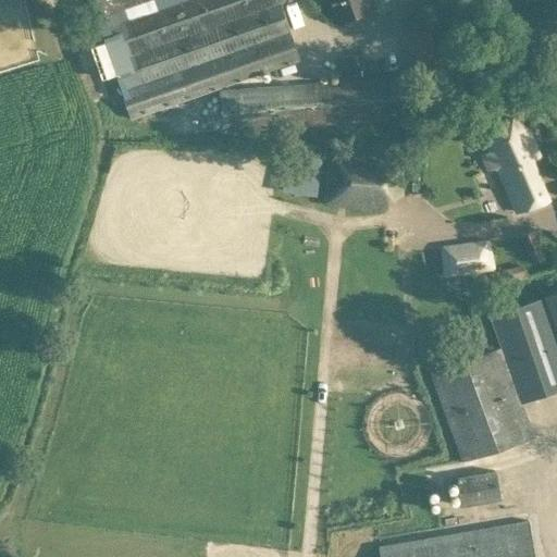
[(86,0),(94,20),(96,20),(131,120),(300,61),(279,0),(86,0)]
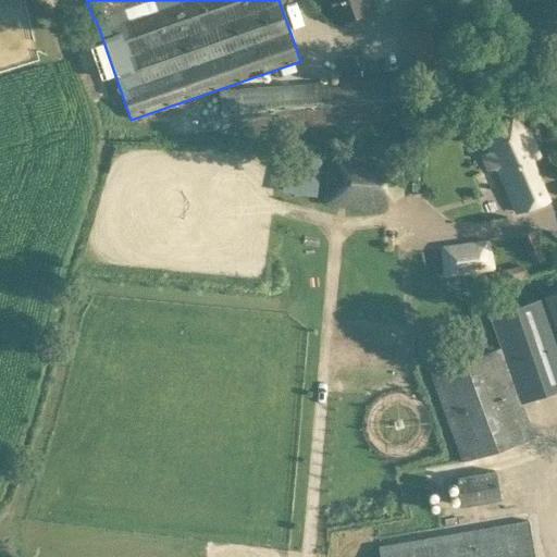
[(329,0),(336,21),(350,15),(371,9),(368,0),(329,0)]
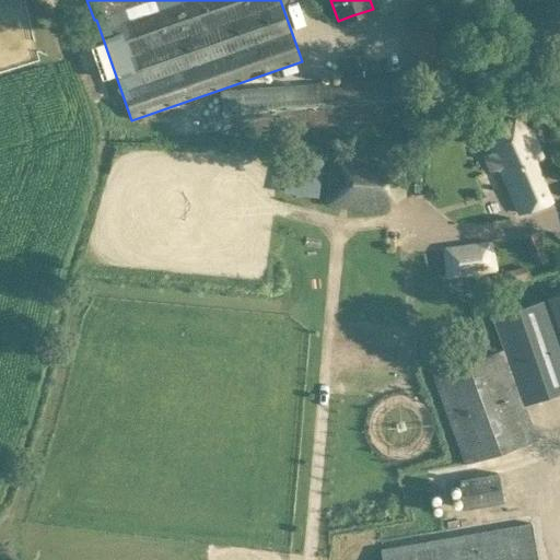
[(342,82),(220,92),(223,135),(284,129),(284,138),(294,137),(294,128),(405,119),(401,77),(362,80),(360,56),(340,57),(342,82)]
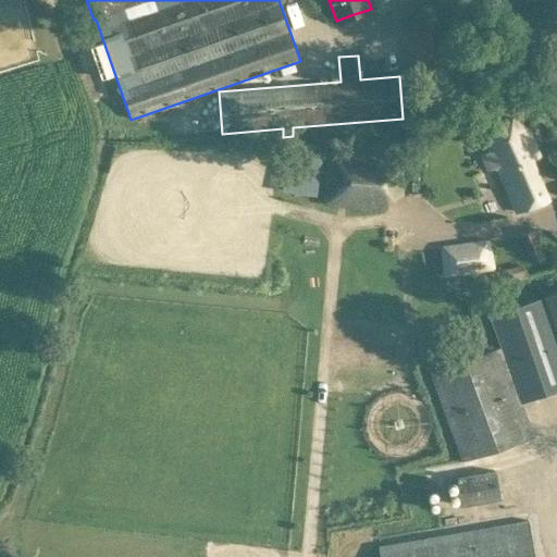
[(502,172),(509,193),(517,212),(547,200),(533,161),(539,159),(529,134),(515,124),(486,135),(496,161),(502,172)]
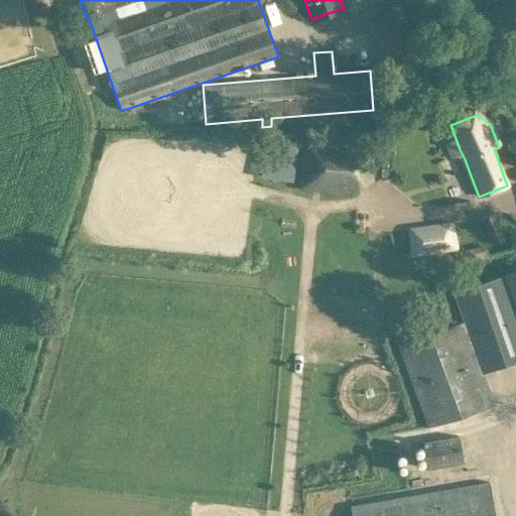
[(265,143),(261,176),(292,180),(297,147),(265,143)]
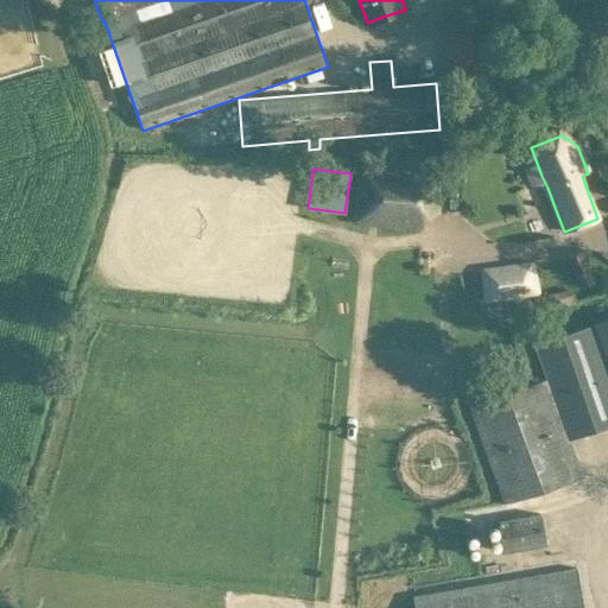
[(594,271),(586,249),(567,257),(575,278),(577,277),(582,287),(595,283),(590,272),(594,271)]
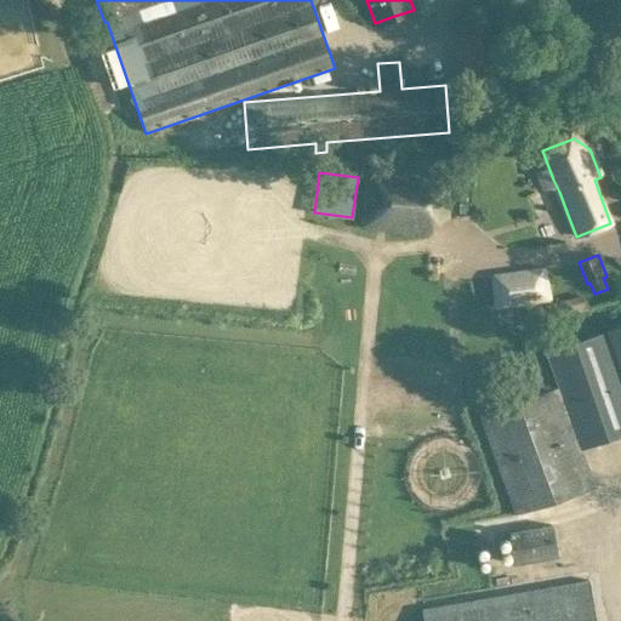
[(547,266),(490,273),(495,309),(552,300),(547,266)]
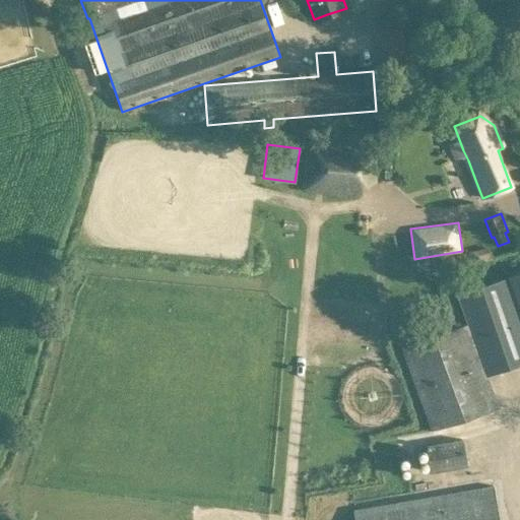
[(468,322),(403,344),(433,429),(498,406),(486,373),(519,361),(519,269),(509,274),(458,291),(468,322)]
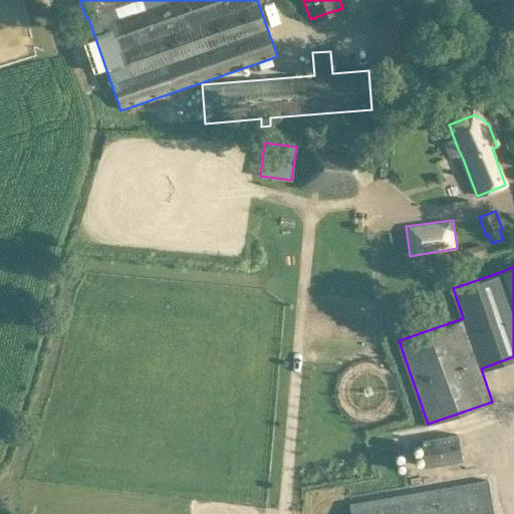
[(464,460),(459,435),(422,441),(427,467),(464,460)]
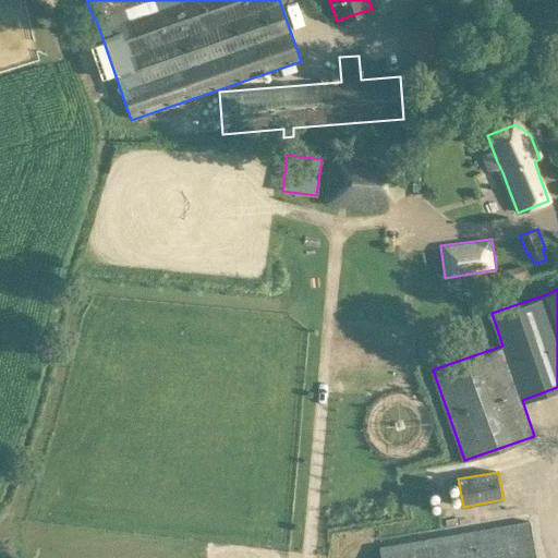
[(443,475),(441,499),(453,499),(453,475),(443,475)]
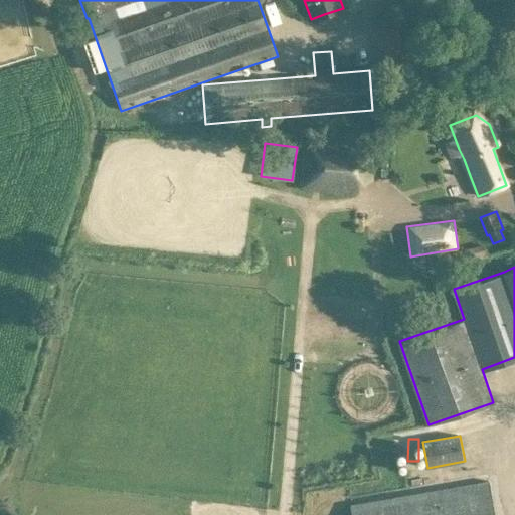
[(494,514),(488,482),(469,485),(409,496),(350,506),(351,514),(494,514)]
